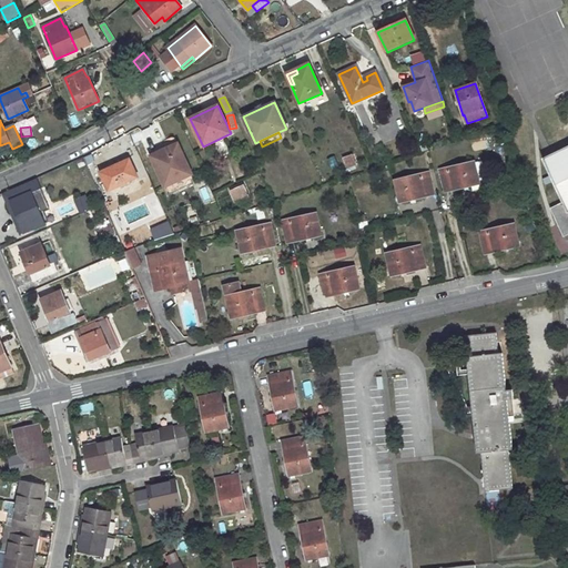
[(176,139),(166,143),(169,148),(151,156),(164,186),(192,174),(176,139)]
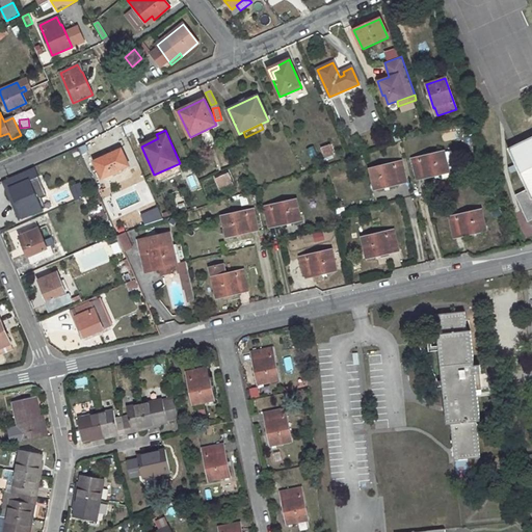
[(531,137),(508,149),(528,189),(515,195),(528,222),(531,219),(531,137)]
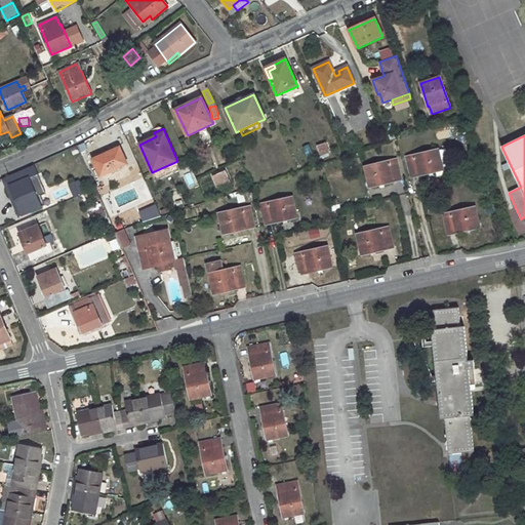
[(315,147),(320,158),(329,154),(325,143),(315,147)]
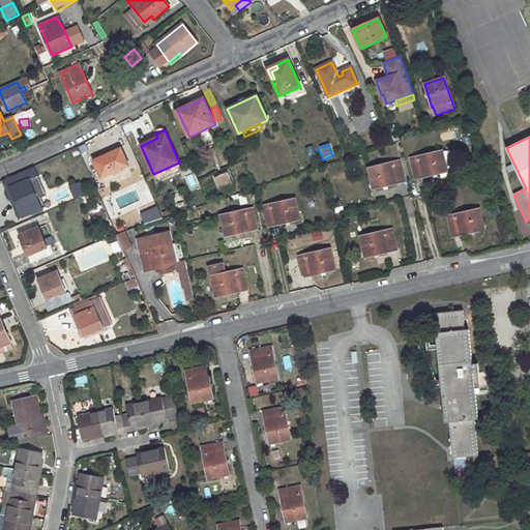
[(307,159),(315,158),(314,146),(306,147),(307,159)]
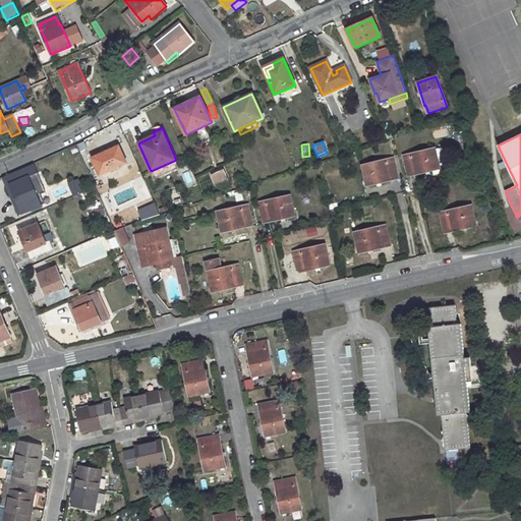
[(119,146),(93,158),(100,174),(126,162),(119,146)]
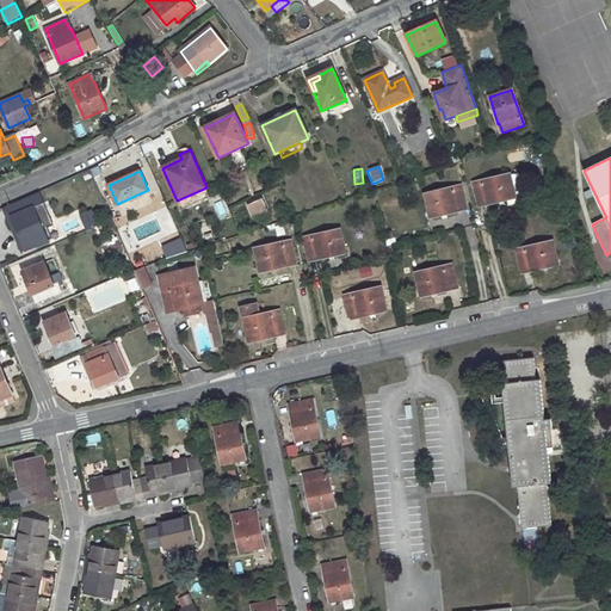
[(510,174),(474,184),(479,204),(488,202),(488,204),(516,197),(510,174)]
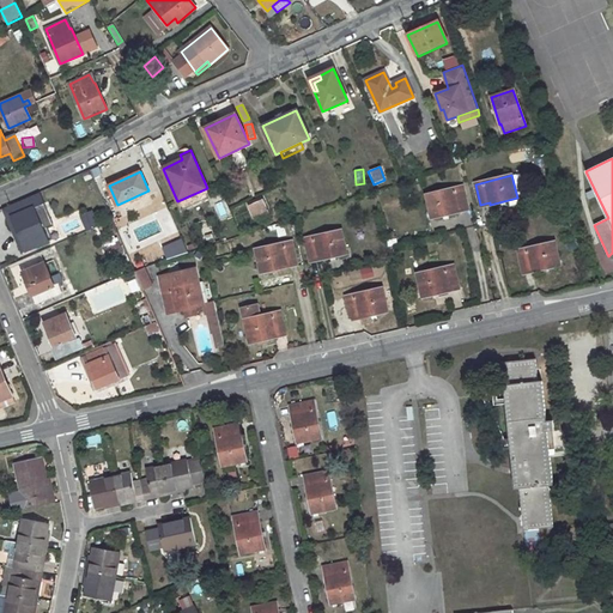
[(462,187),(425,195),(431,218),(459,212),(457,211),(468,207),(462,187)]
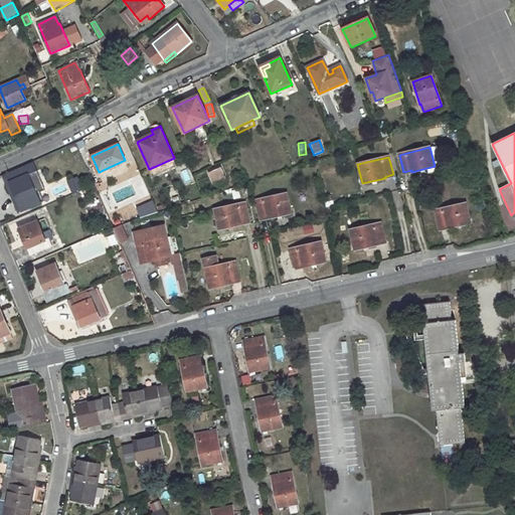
[(220,167),(209,173),(210,175),(221,170),(220,167)]
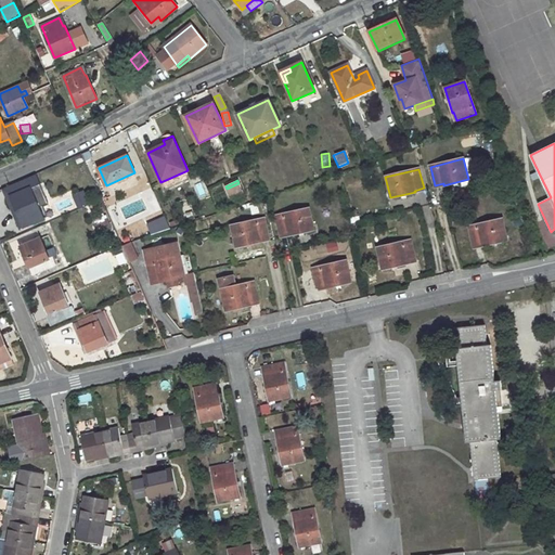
[(42,218),(39,208),(48,205),(39,183),(34,185),(30,181),(21,185),(23,191),(11,196),(23,227),(42,218)]
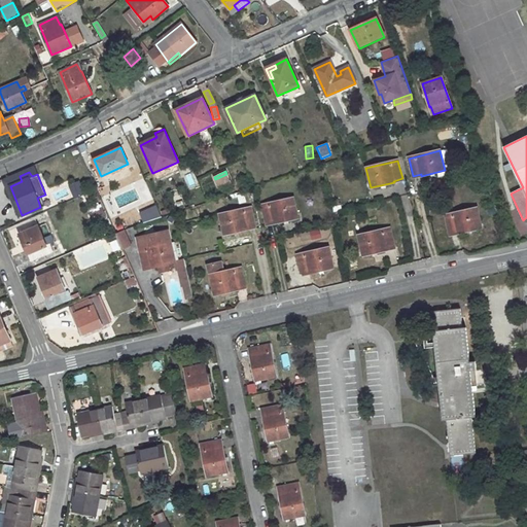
[(226,174),(215,179),(218,186),(230,180),(226,174)]
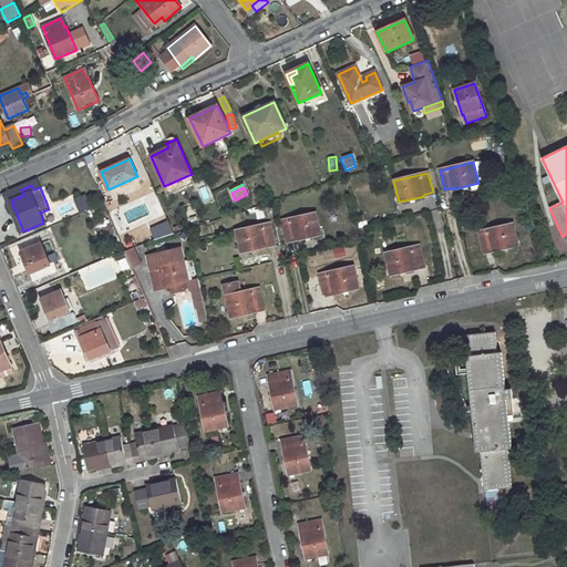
[(73,199),(80,214),(91,209),(85,195),(73,199)]
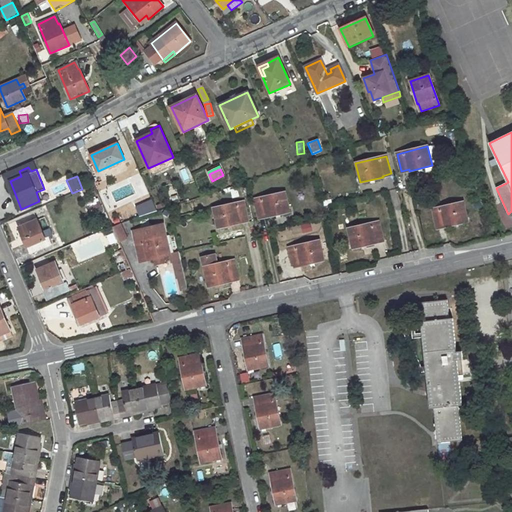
[(285,192),(255,199),(258,217),(266,216),(266,217),(289,211),(285,192)]
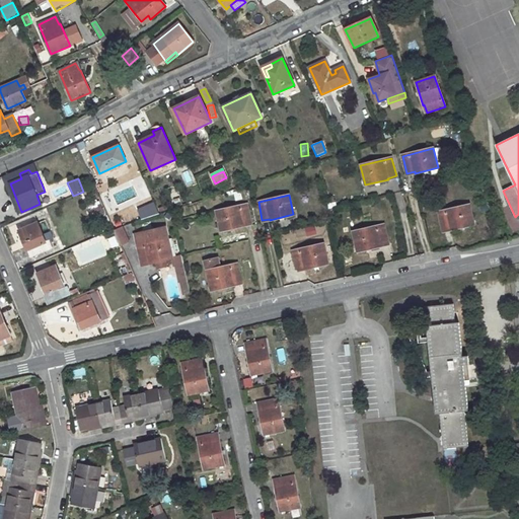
[(99,204),(94,206),(99,215),(104,213),(99,204)]
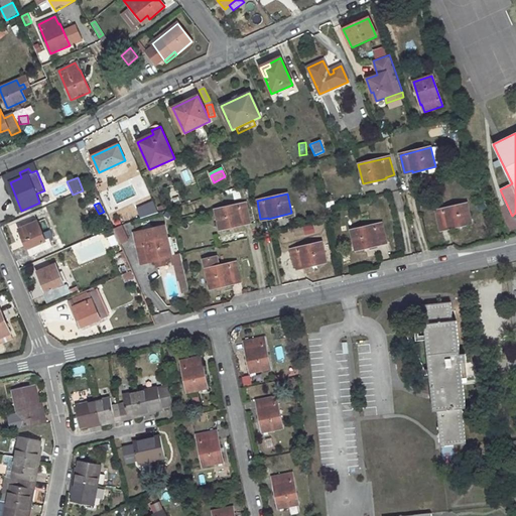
[(467,203),(435,211),(440,230),(447,228),(448,229),(472,223),(467,203)]
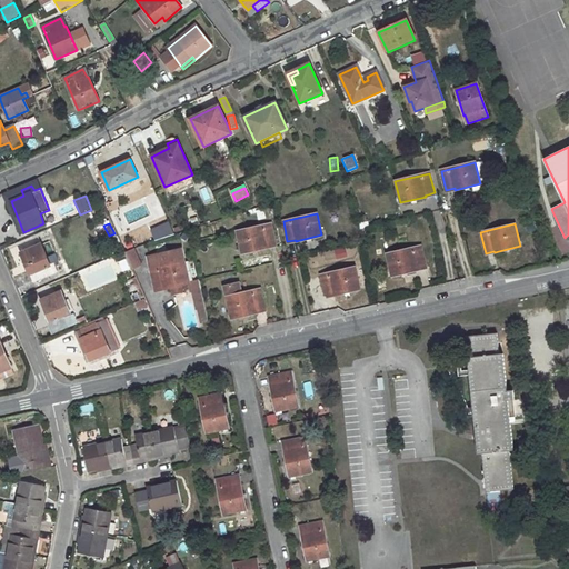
[(271,225),(237,232),(241,253),(267,248),(267,247),(276,245),(271,225)]
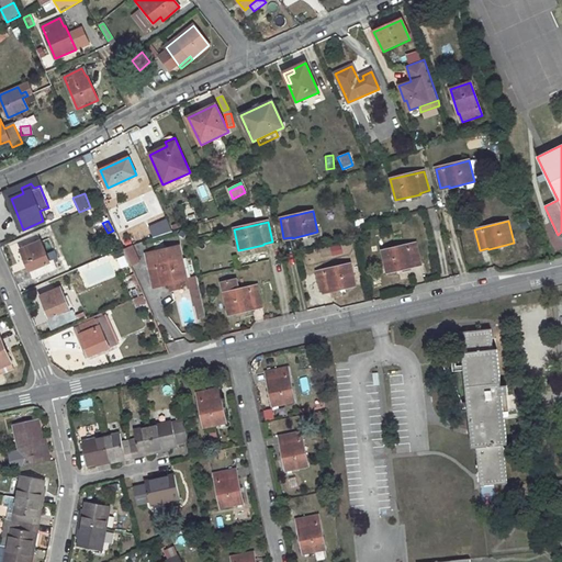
[(102,223),(97,226),(101,236),(108,233),(102,223)]
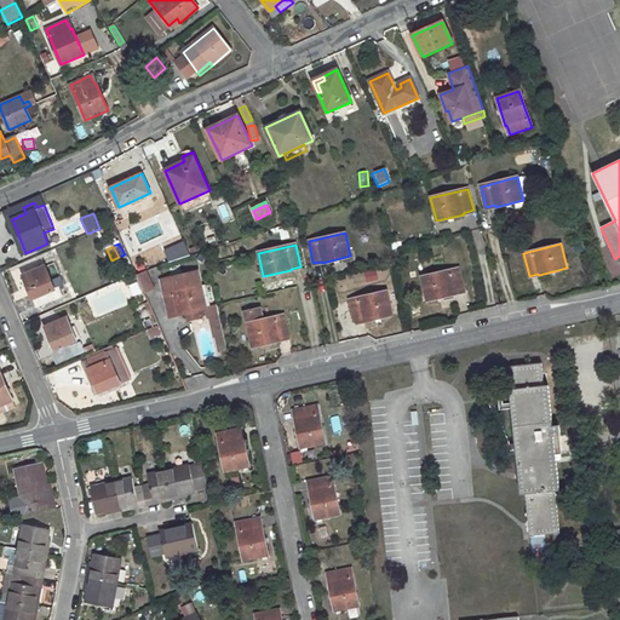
[(167,252),(170,259),(183,254),(181,247),(167,252)]
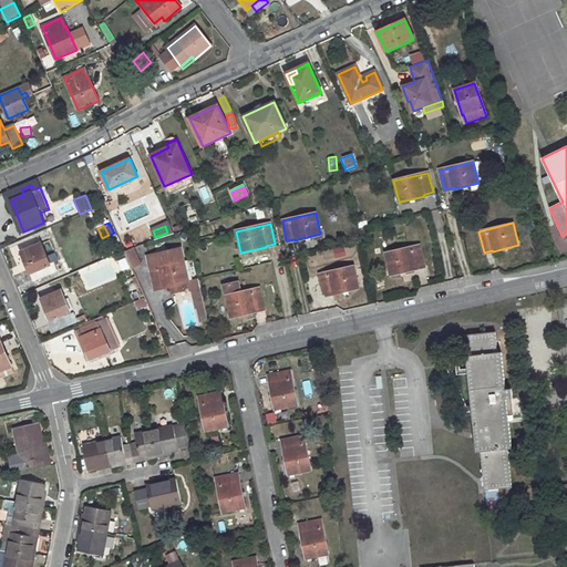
[(404,240),(414,239),(412,227),(402,228),(404,240)]
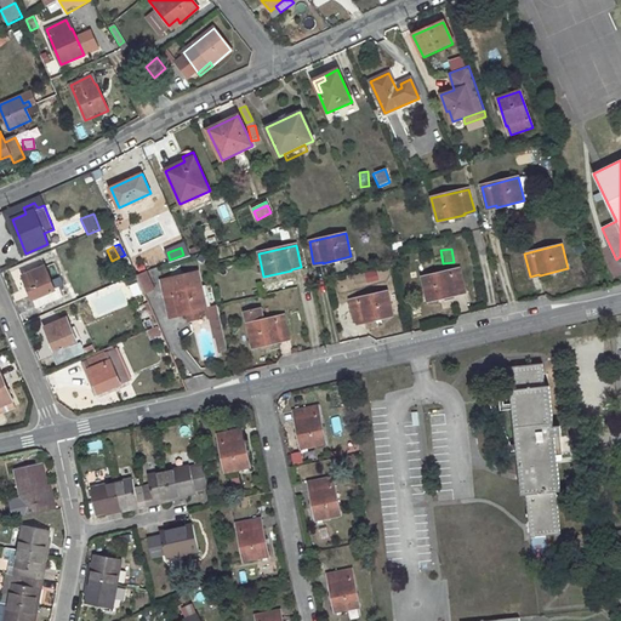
[(44,267),(22,277),(36,308),(61,297),(57,289),(63,286),(58,278),(50,281),(44,267)]
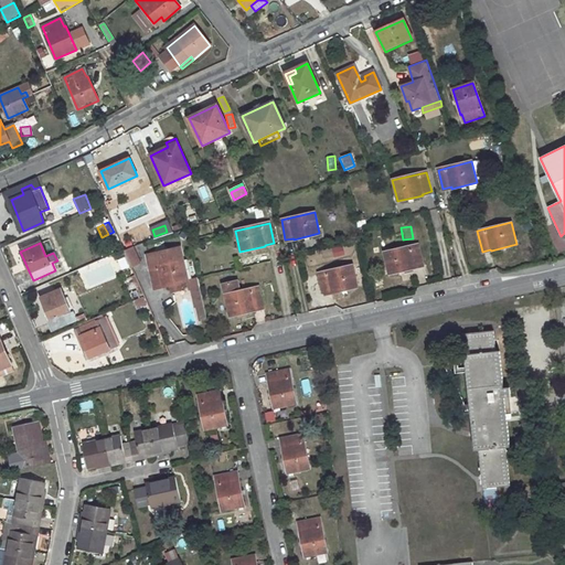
[(417,245),(384,253),(390,274),(415,268),(414,267),(423,265),(417,245)]
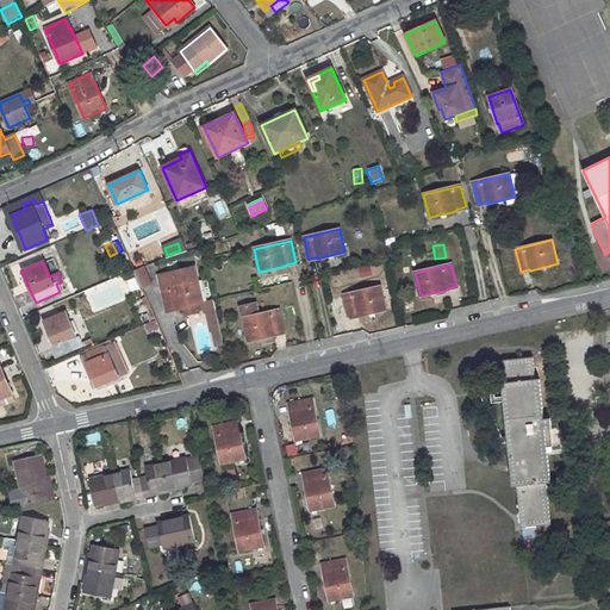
[(203,303),(193,266),(157,275),(166,310),(175,309),(175,310),(184,307),(194,305),(203,303)]
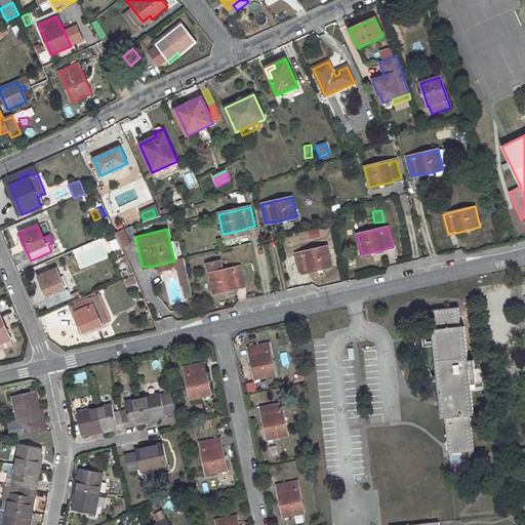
[(115,233),(122,248),(129,245),(123,230),(115,233)]
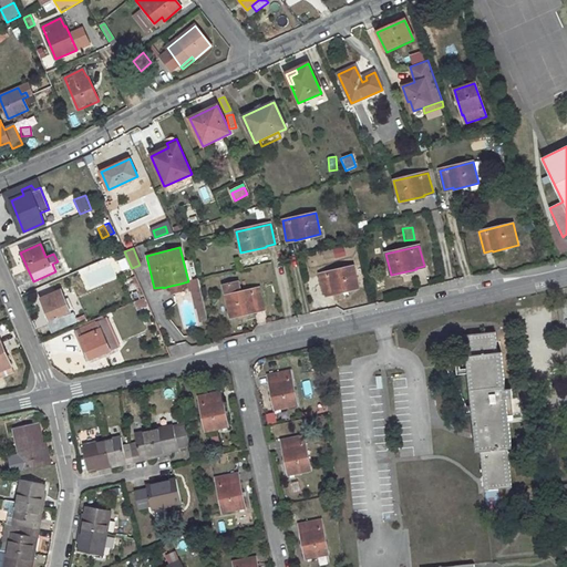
[(353,267),(319,275),(323,295),(332,292),(333,294),(359,288),(353,267)]
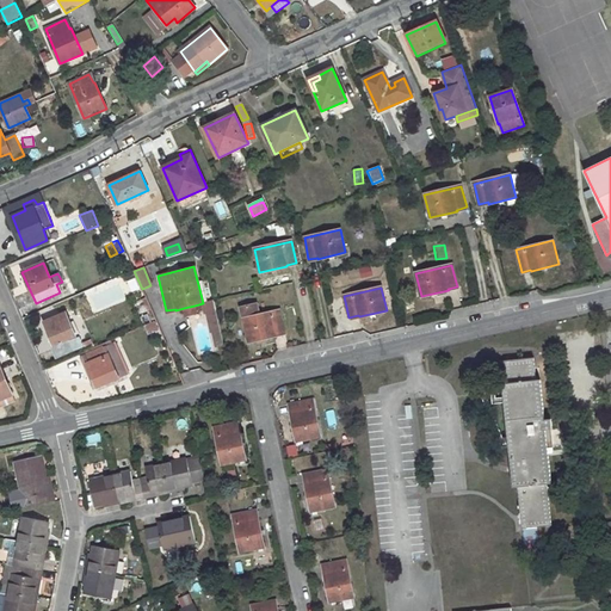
[(214,301),(203,303),(205,312),(208,312),(216,309),(214,301)]
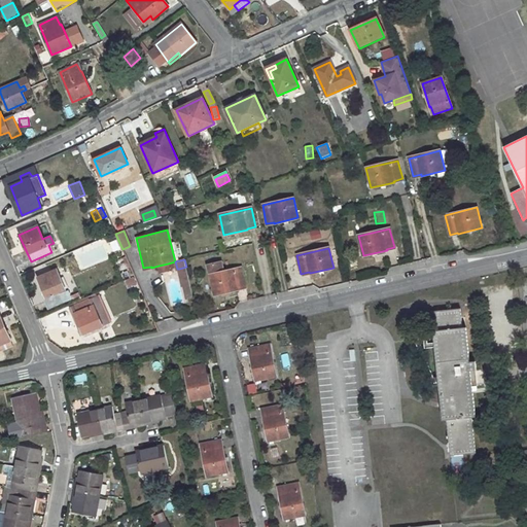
[(238,289),(245,287),(241,268),(223,272),(221,262),(207,266),(214,295),(238,289)]
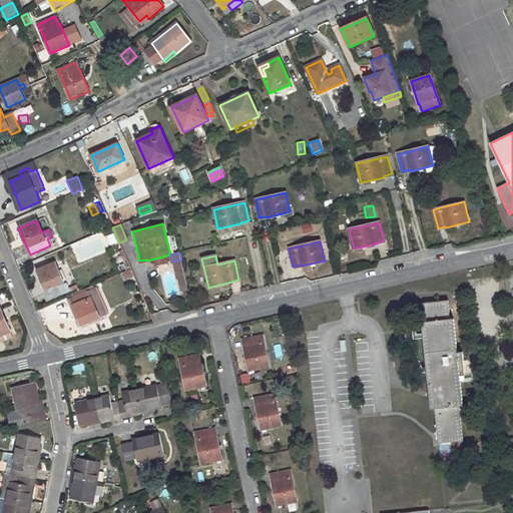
[(154,259),(156,265),(165,262),(163,257),(154,259)]
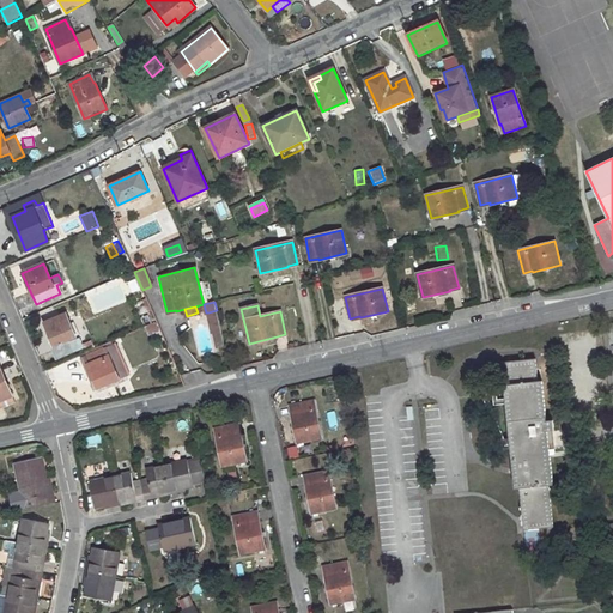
[(145,309),(139,311),(145,327),(150,337),(155,333),(151,323),(152,323),(145,309)]
